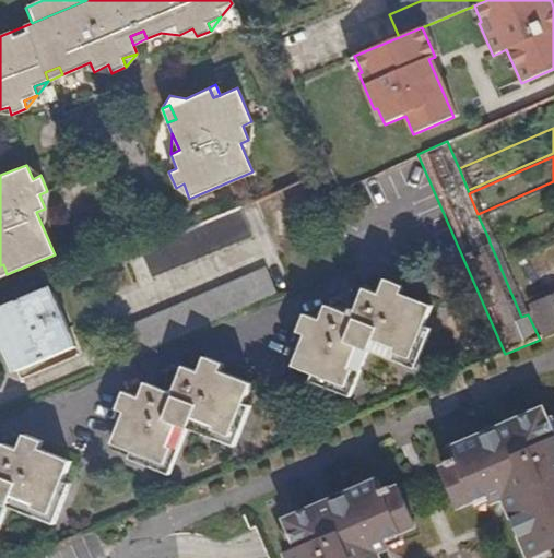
[(40,175),(26,165),(33,179),(40,175)]
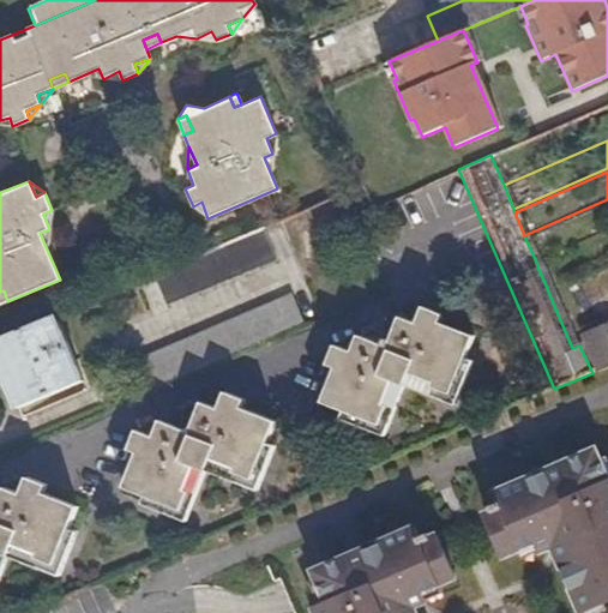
[(202,202),(193,206),(208,218),(202,202)]
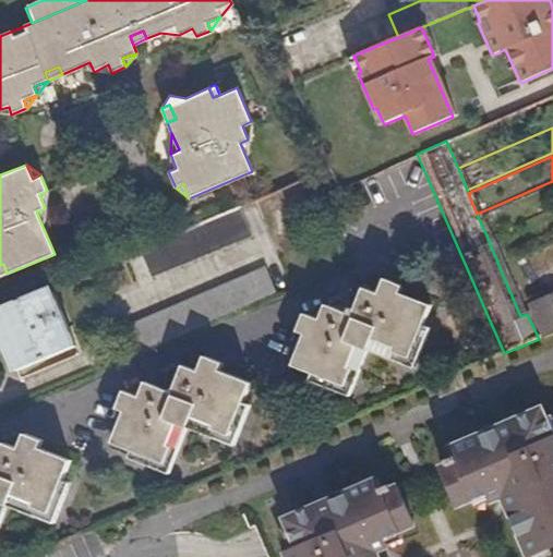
[(552,184),(478,217),(488,238),(552,209),(552,184)]
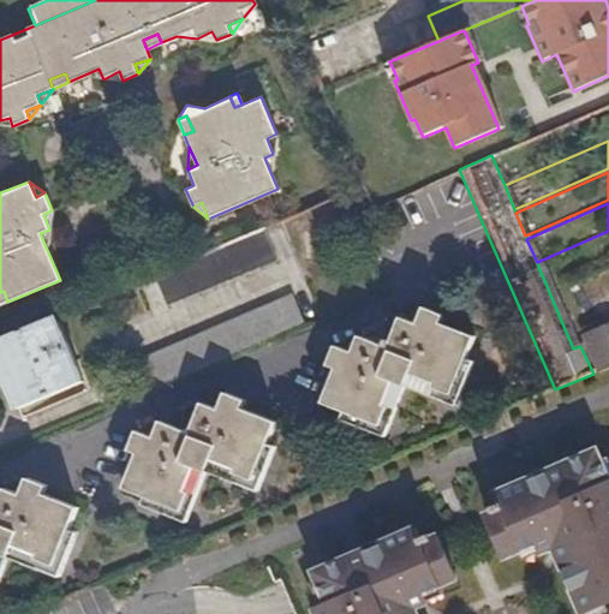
[(257,228),(147,275),(160,307),(270,260),(257,228)]
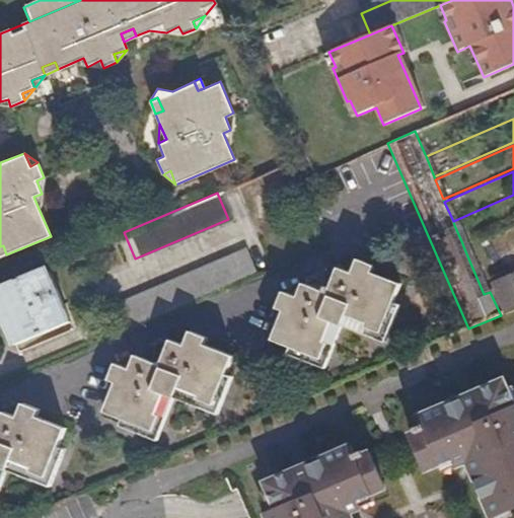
[(513,200),(454,225),(462,243),(513,220),(513,200)]
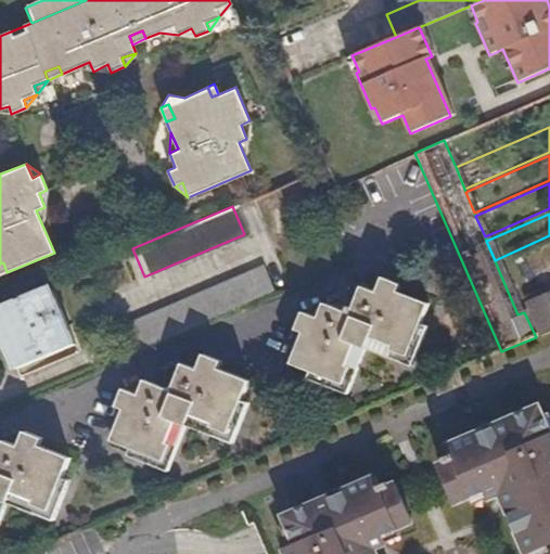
[(549,240),(496,263),(504,284),(549,265),(549,240)]
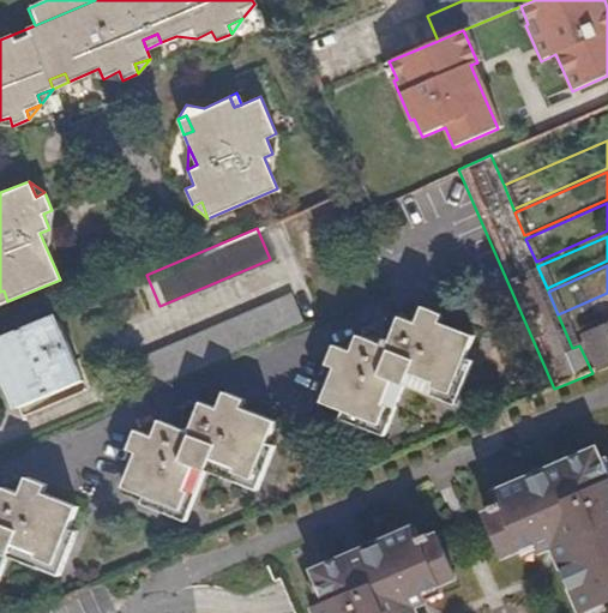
[(133,365),(146,395),(302,328),(289,296),(133,365)]
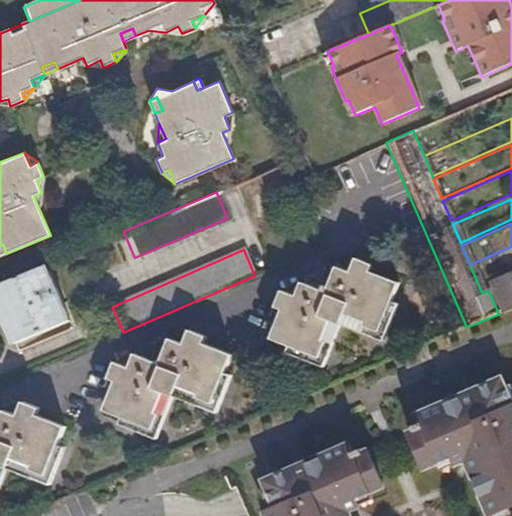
[(374,336),(394,288),(364,276),(367,268),(350,262),(345,276),(331,270),(321,295),(296,285),(291,299),(278,293),(271,309),(279,312),(268,341),(317,360),(323,345),(319,343),(327,324),(335,328),(339,318),(360,326),(359,330),(374,336)]
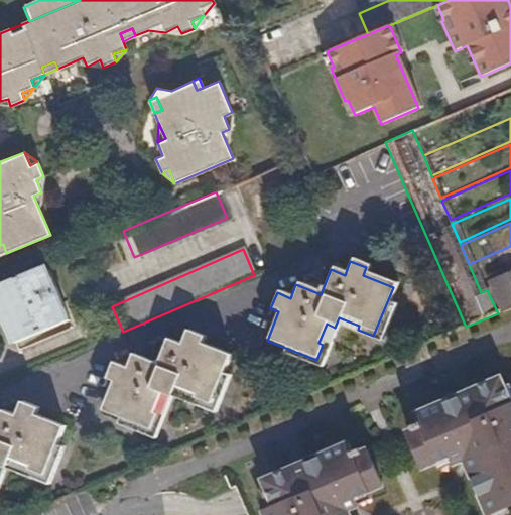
[(44,264),(0,282),(0,311),(13,345),(69,322),(44,264)]
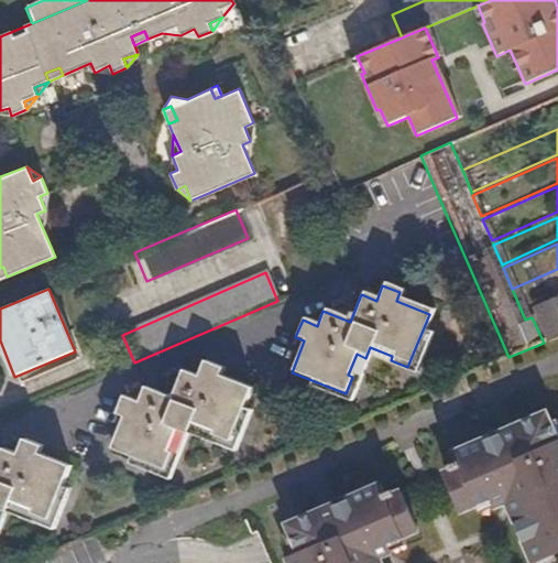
[(557,305),(532,317),(544,343),(557,336),(557,305)]
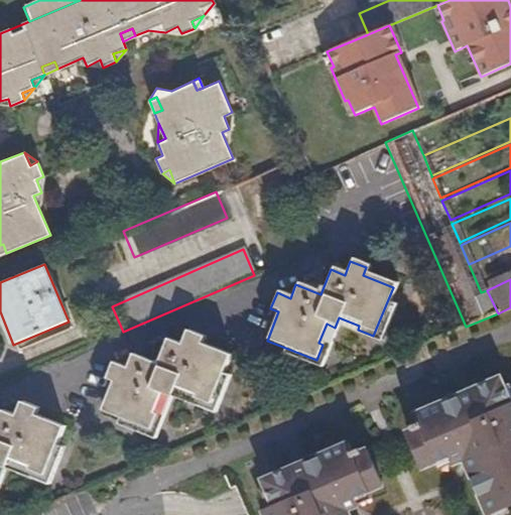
[(193,395),(192,399),(208,406),(228,358),(200,347),(203,339),(187,332),(181,346),(168,341),(157,365),(132,355),(126,369),(113,363),(106,378),(114,381),(103,410),(150,430),(157,415),(152,413),(162,392),(170,396),(173,387),(193,395)]
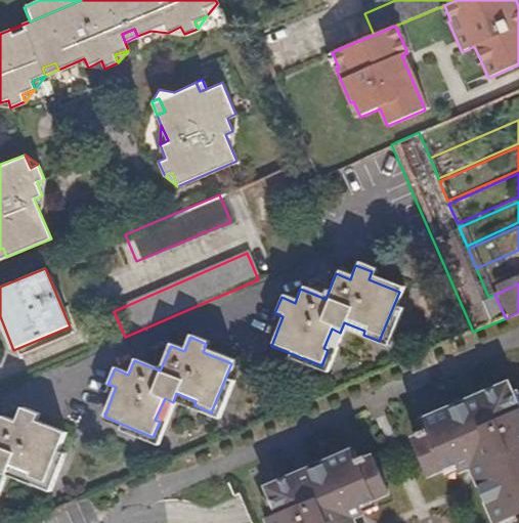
[(475,466),(473,467),(478,480),(475,481),(487,510),(490,509),(496,522),(499,522),(518,514),(518,412),(507,385),(478,397),(484,412),(473,418),(469,408),(452,416),(450,408),(421,422),(425,430),(416,434),(418,438),(413,440),(427,476),(455,465),(459,473),(466,470),(467,458),(472,458),(475,466)]
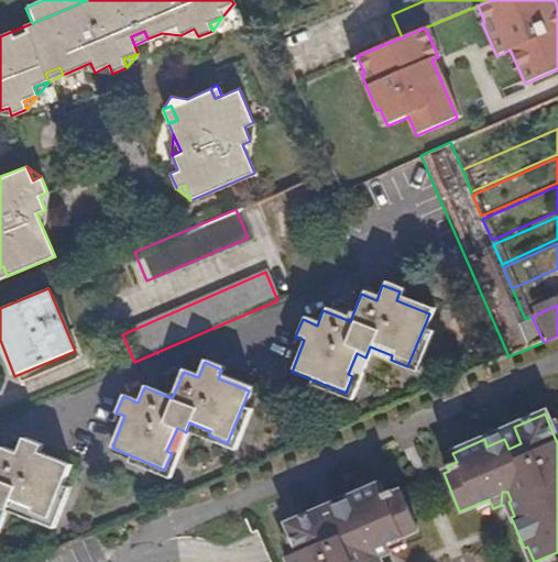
[(521,443),(514,427),(484,439),(487,447),(504,439),(509,449),(521,443)]
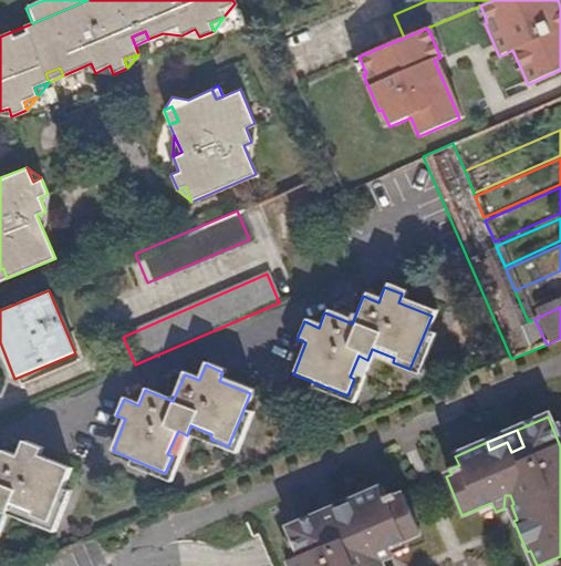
[(48,524),(70,471),(37,458),(40,449),(23,442),(17,456),(0,451),(0,512),(6,514),(9,504),(32,513),(31,517),(48,524)]
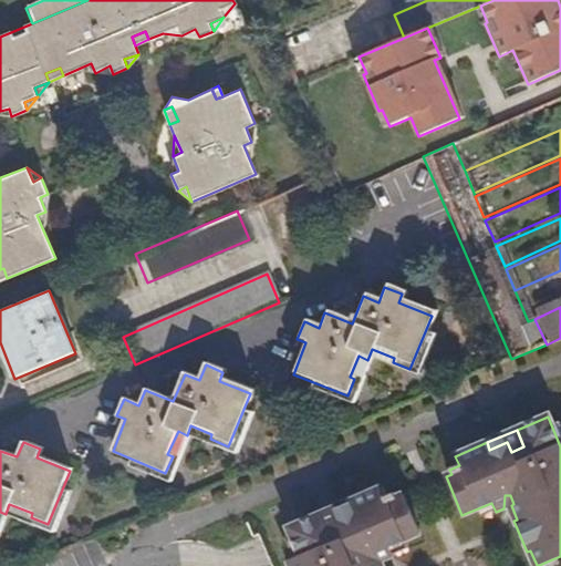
[(381,489),(350,502),(353,510),(323,522),(320,514),(289,528),(301,558),(293,562),(294,565),(376,565),(375,564),(373,564),(370,557),(374,552),(384,559),(391,557),(387,548),(417,535),(401,495),(396,498),(394,494),(385,498),(381,489)]
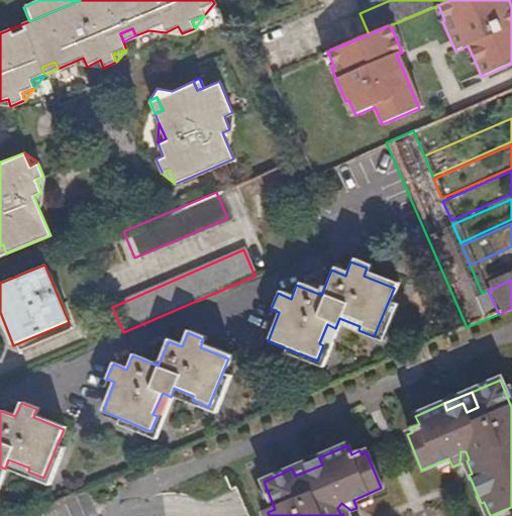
[(466,460),(467,460),(469,459),(466,451),(461,451),(459,463),(466,460)]
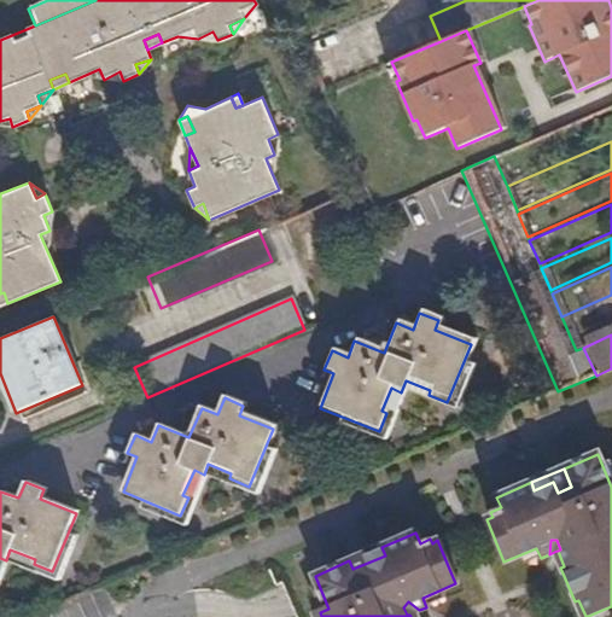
[(385,556),(382,547),(349,560),(353,569),(385,556)]
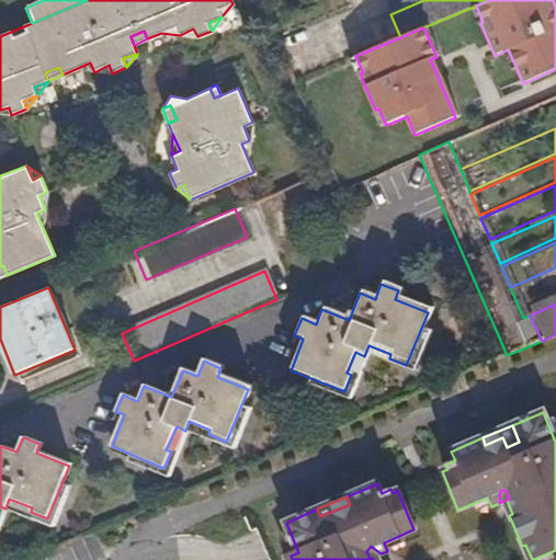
[(372,558),(381,553),(371,546),(366,551),(370,558),(372,558)]
